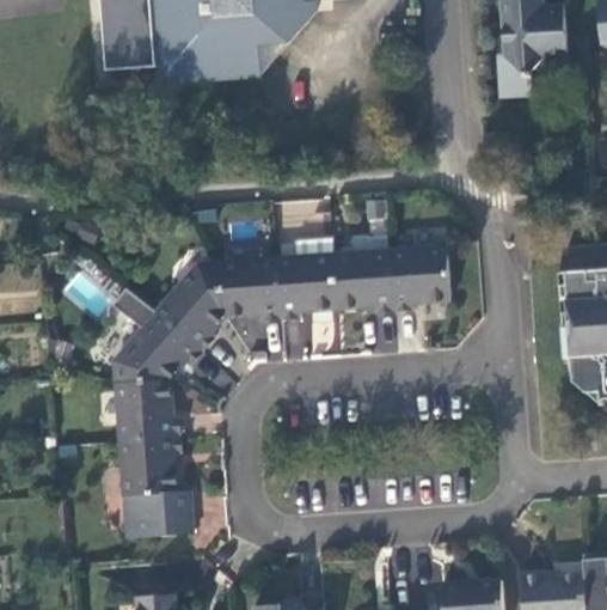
[(96,0),(103,69),(152,66),(153,86),(267,75),(265,71),(264,47),(294,44),(323,14),(324,8),(323,1),(338,0),(96,0)]
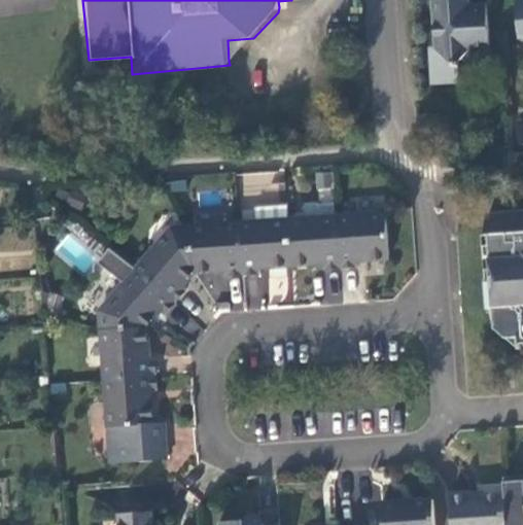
[(488,43),(486,9),(467,10),(467,3),(467,1),(456,1),(456,0),(431,0),(436,61),(452,60),(452,63),(460,62),(473,44),(488,43)]
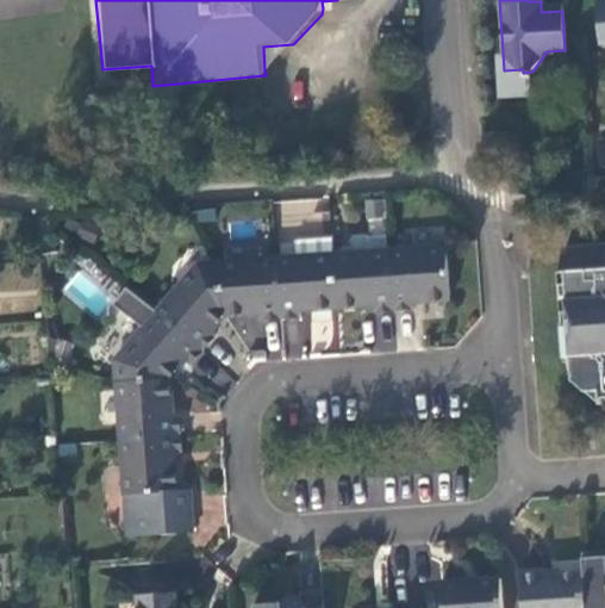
[(264,70),(293,44),(263,47),(264,70)]
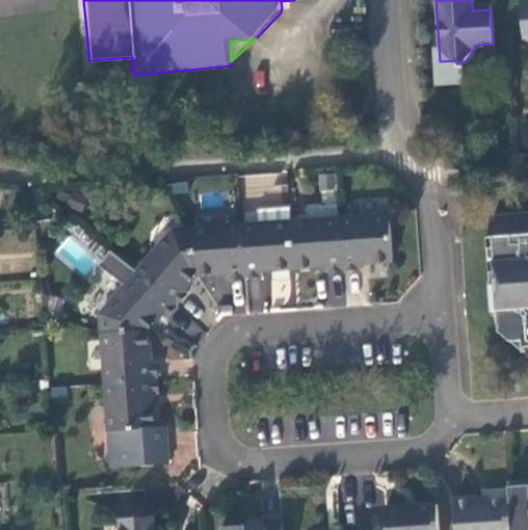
[(273,267),(292,266),(289,219),(288,206),(258,208),(259,221),(241,222),(244,274),(263,273),(263,268),(273,267)]
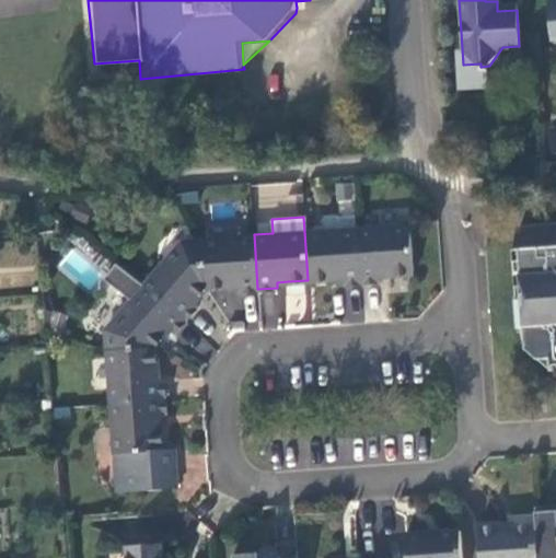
[(555,220),(517,223),(514,245),(518,245),(520,280),(521,299),(514,299),(516,326),(523,325),(524,346),(537,358),(549,357),(551,363),(555,363),(555,220)]
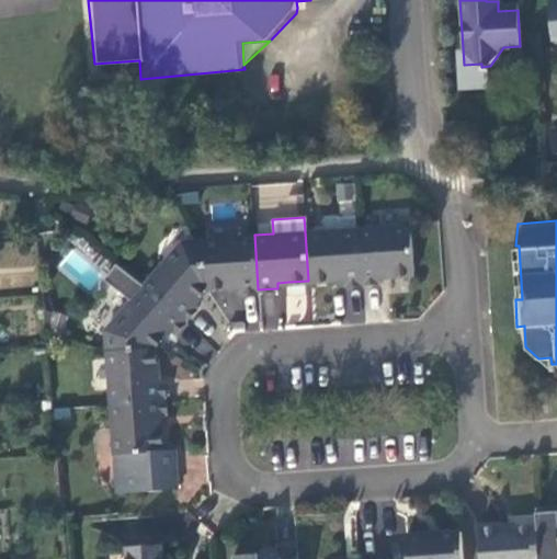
[(409,224),(356,227),(360,282),(377,281),(377,275),(394,274),(412,272),(409,224)]
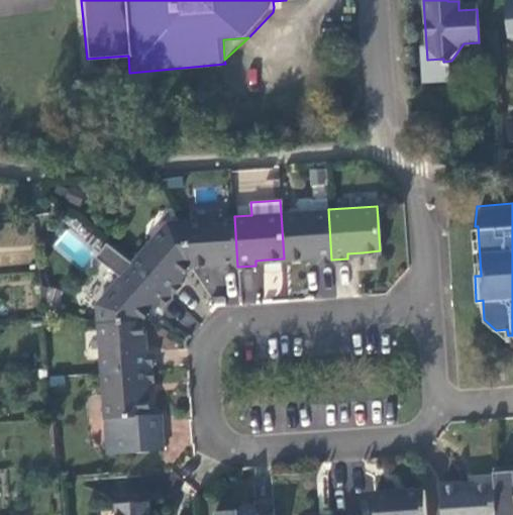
[(317,261),(331,260),(328,209),(281,213),(284,259),(303,256),(317,255),(317,261)]
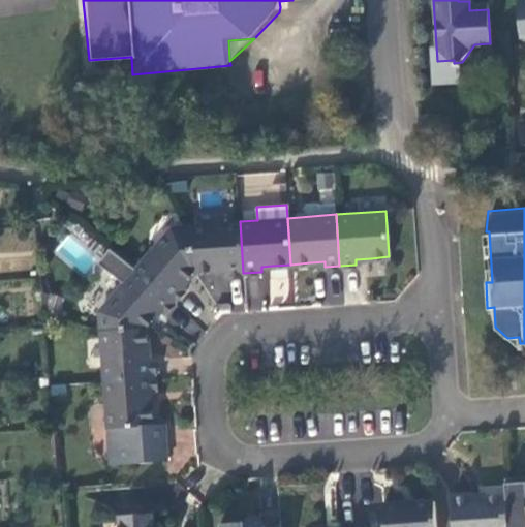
[(227,274),(243,273),(240,221),(190,225),(193,272),(216,270),(227,269),(227,274)]
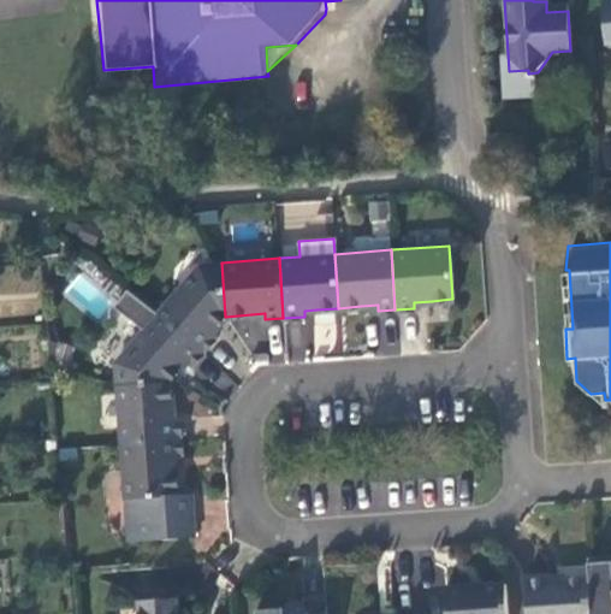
[(213,331),(225,317),(221,263),(197,264),(156,313),(203,353),(214,340),(209,336),(213,331)]
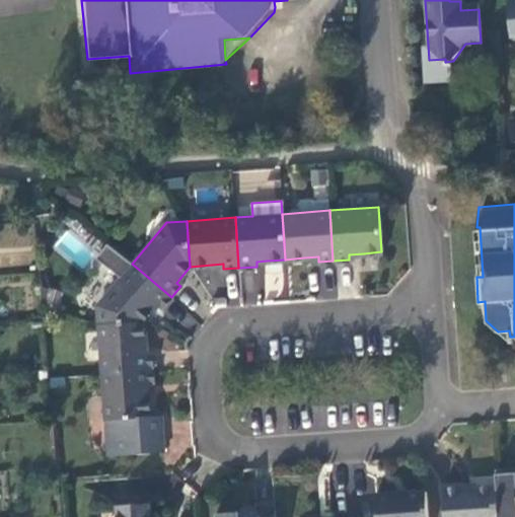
[(161,309),(171,297),(132,264),(106,243),(95,259),(119,279),(98,303),(99,320),(140,318),(144,320),(156,306),(161,309)]
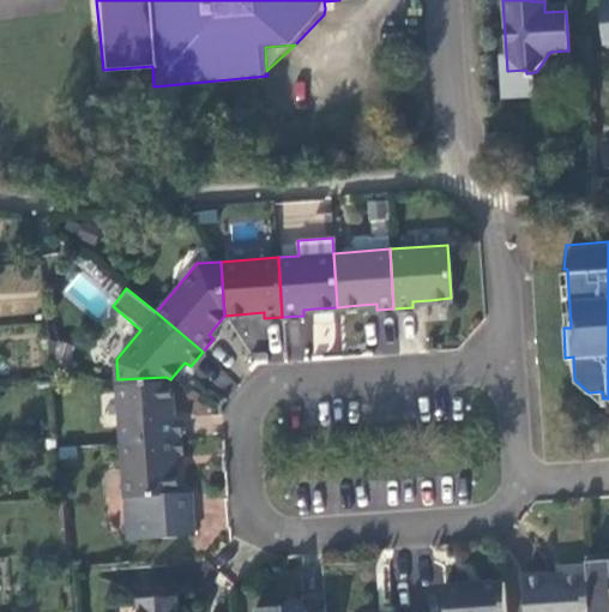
[(172,402),(170,379),(166,377),(118,379),(121,438),(180,435),(180,415),(173,417),(172,402)]
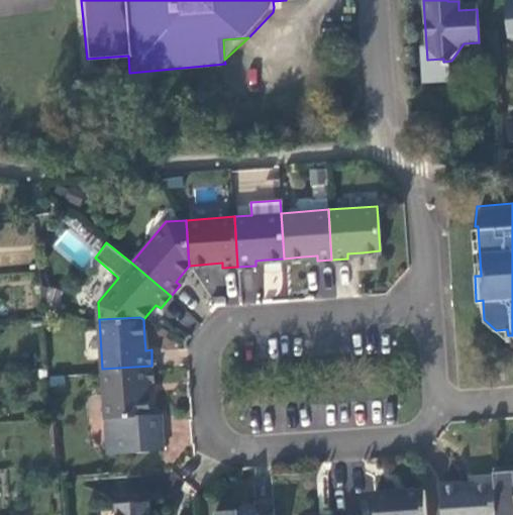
[(154,382),(151,366),(102,369),(108,453),(163,449),(161,414),(149,415),(148,394),(147,383),(154,382)]
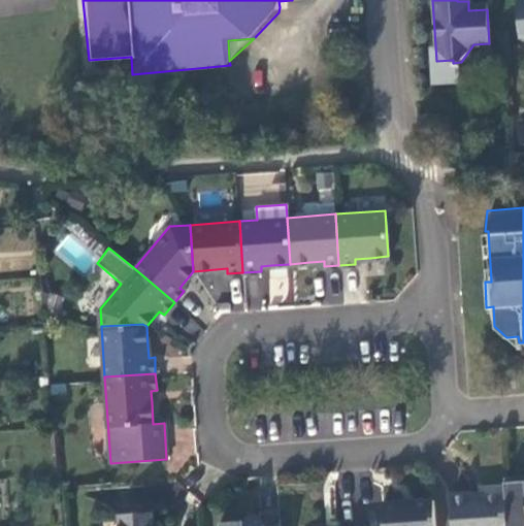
[(453,525),(506,525),(504,492),(485,494),(471,495),(471,492),(451,494),(453,525)]
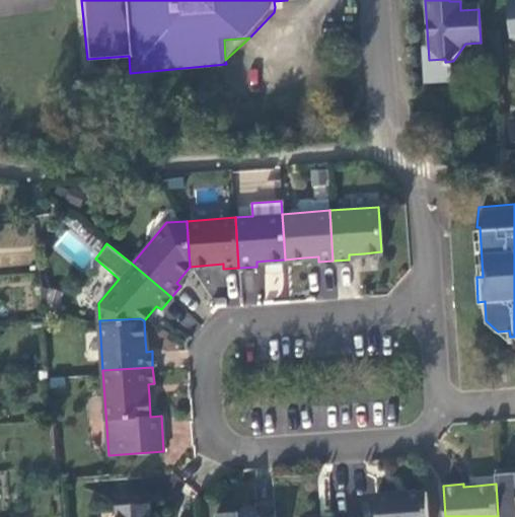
[(426,516),(425,491),(400,493),(375,495),(376,516),(426,516)]
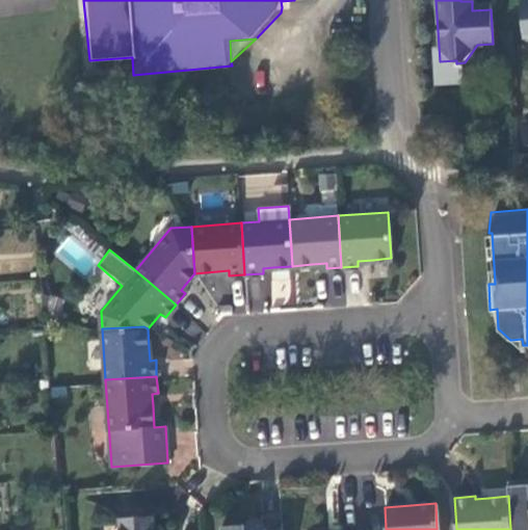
[(155,529),(154,513),(121,515),(122,529),(155,529)]
